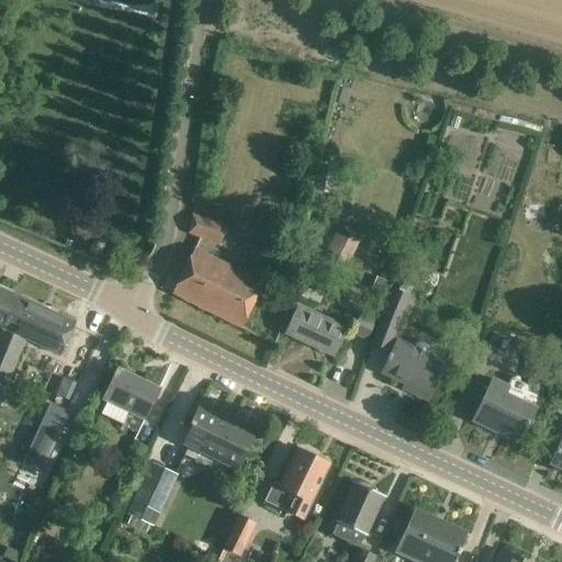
[(544,205),(524,205),(523,218),(544,220),(544,205)]
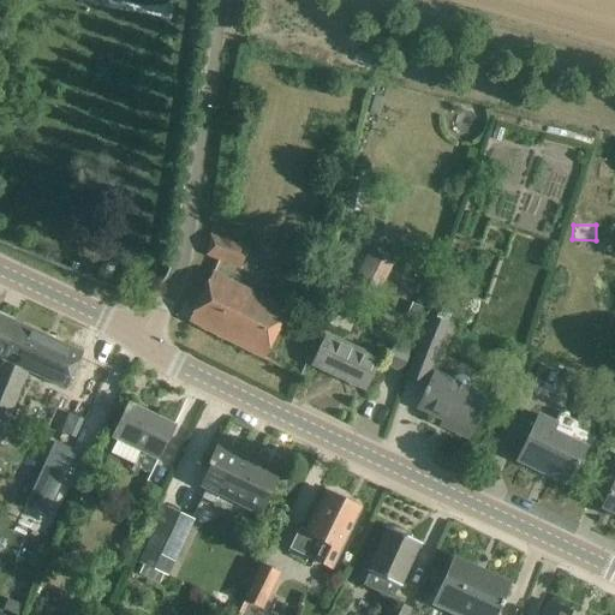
[(214,236),(207,255),(240,269),(248,250),(214,236)]
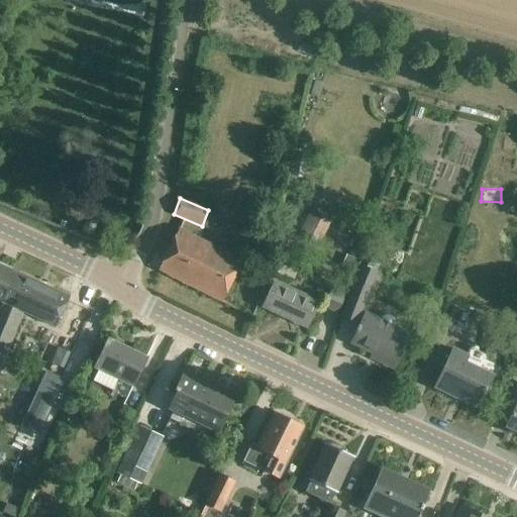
[(319,245),(331,222),(310,211),(298,234),(319,245)]
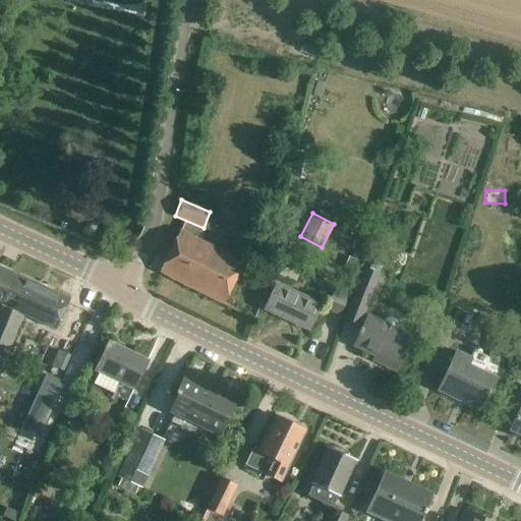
[(225,305),(244,266),(179,232),(160,273),(225,305)]
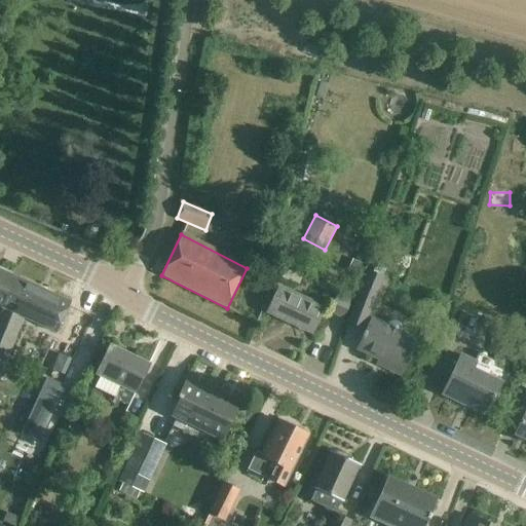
[(287,280),(296,258),(284,253),(274,276),(287,280)]
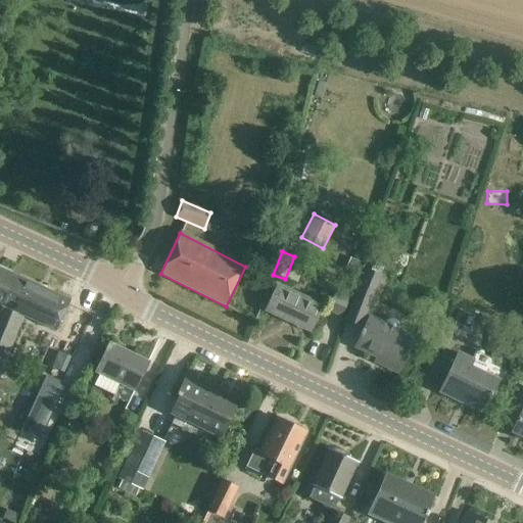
[(0,306),(1,307),(15,276),(0,269),(0,306)]
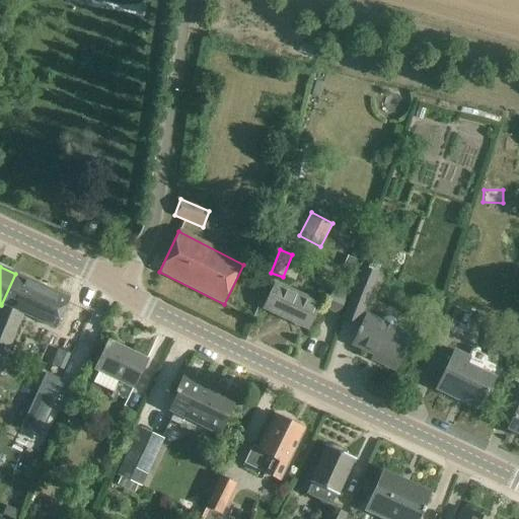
[(377,274),(361,268),(350,300),(365,305),(377,274)]
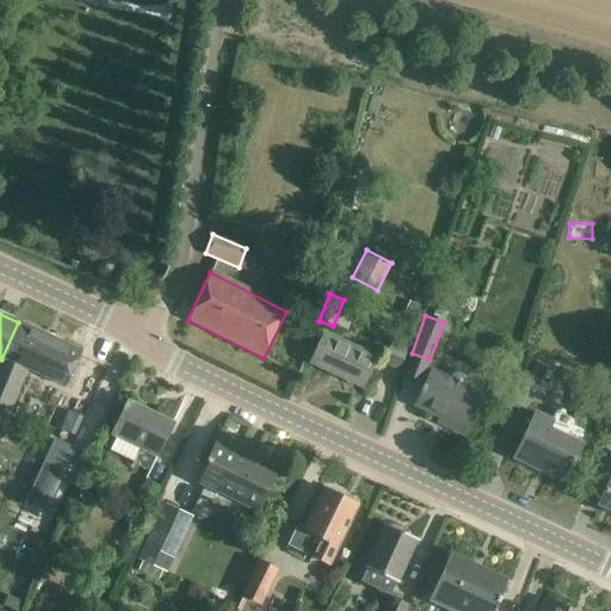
[(81,351),(18,322),(1,359),(14,365),(0,397),(0,424),(6,426),(28,371),(66,388),(81,351)]
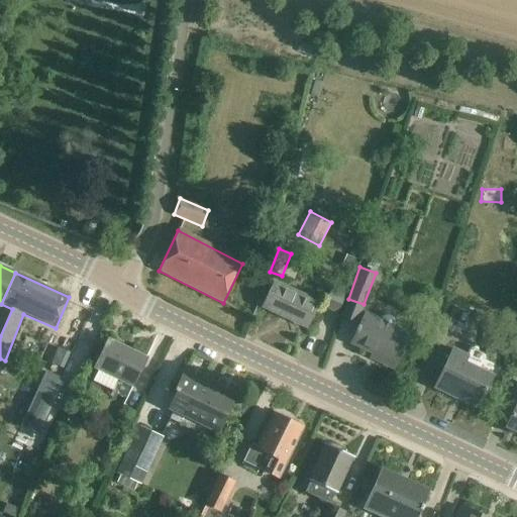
[(274,283),(272,289),(263,307),(307,327),(318,304),(274,283)]
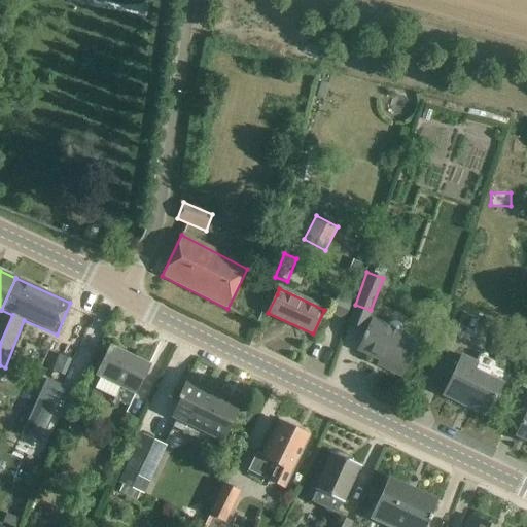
[(0,313),(0,343),(12,315),(1,310),(0,313)]
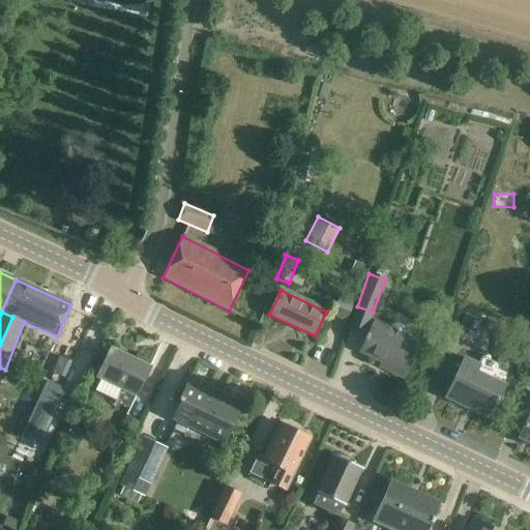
[(420,341),(405,333),(405,332),(405,331),(405,330),(405,328),(404,326),(403,325),(402,324),(401,323),(399,323),(398,322),(395,322),(394,323),(392,323),(391,324),(390,325),(389,326),(374,319),(364,339),(366,340),(360,351),(389,365),(387,370),(403,377),(420,341)]
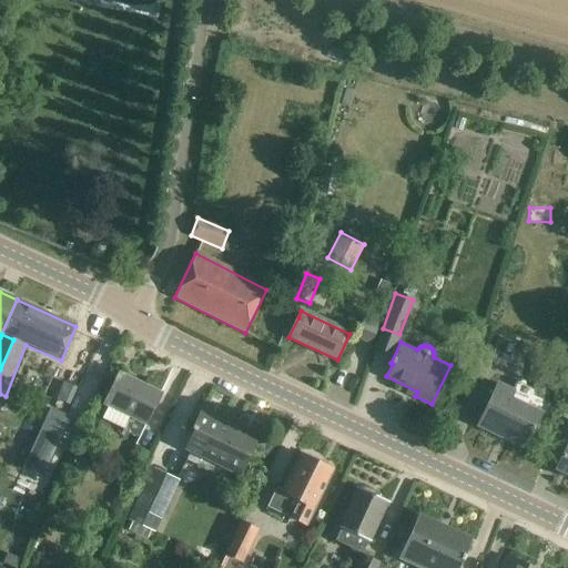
[(119,373),(110,393),(103,405),(108,407),(102,419),(140,438),(145,425),(161,393),(119,373)]
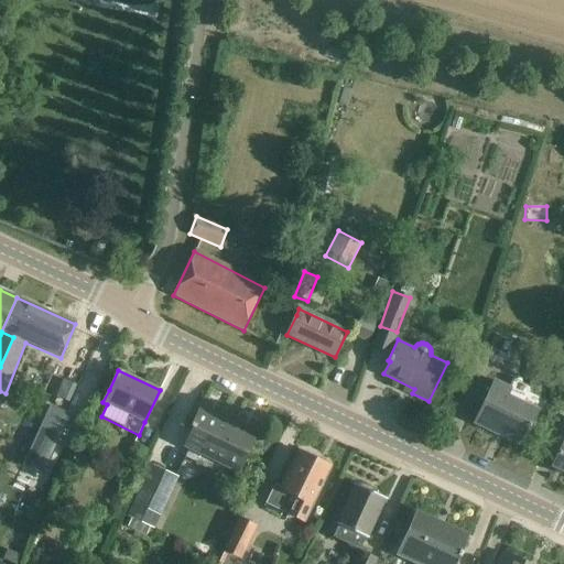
[(494,381),(484,403),(474,423),(496,433),(498,429),(523,441),(538,411),(507,397),(510,389),(494,381)]
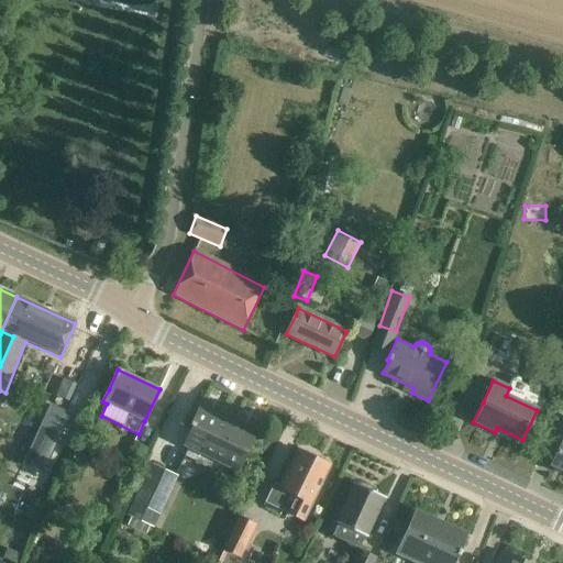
[(50,405),(22,464),(42,474),(69,415),(50,405)]
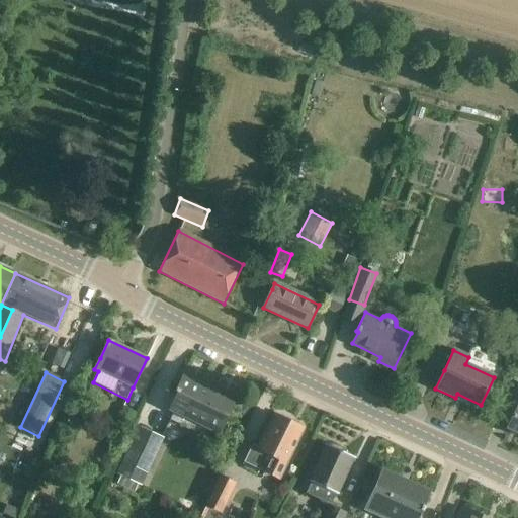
[(183,376),(175,393),(177,393),(169,410),(219,434),(233,405),(199,390),(201,384),(183,376)]
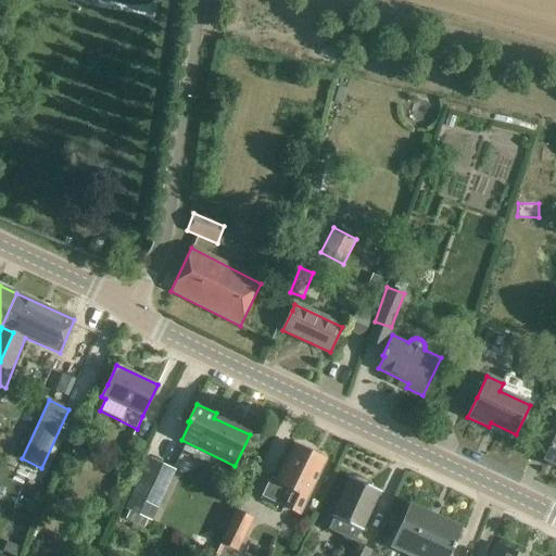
[(543,459),(555,465),(555,432),(555,434),(555,433),(543,459)]
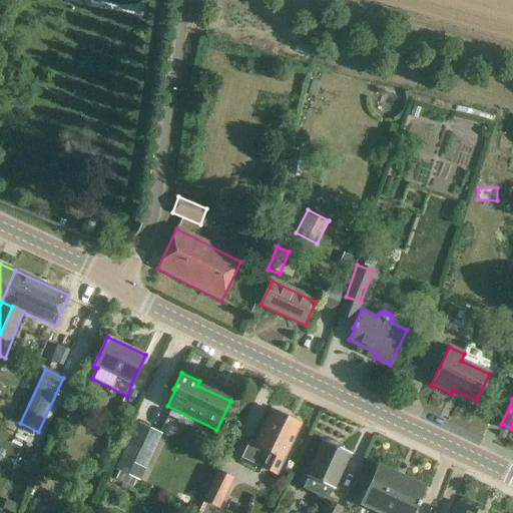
[(121,404),(105,437),(117,443),(133,410),(121,404)]
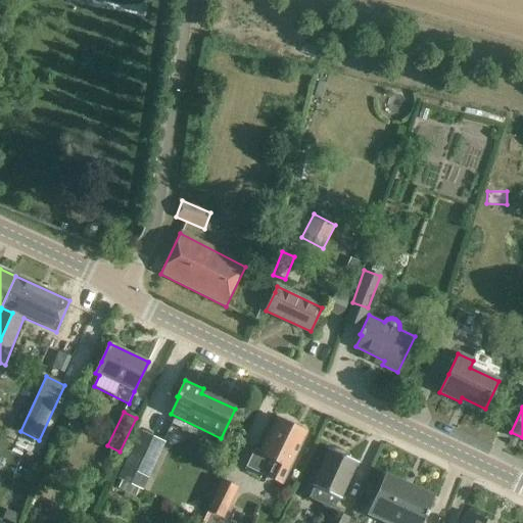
[(279,420),(270,438),(262,455),(254,450),(246,467),(282,484),(297,453),(295,452),(304,432),(279,420)]
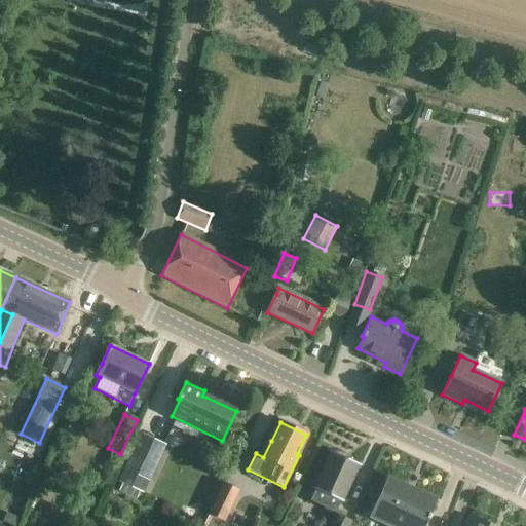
[(146,492),(161,441),(134,433),(118,484),(146,492)]
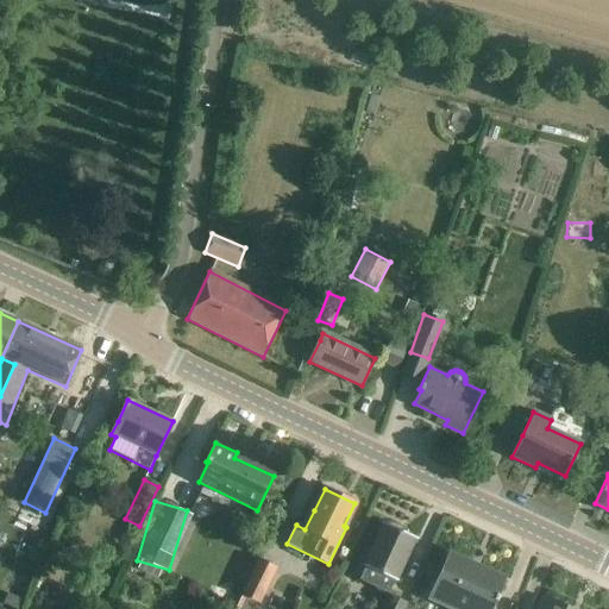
[(415,539),(383,523),(363,566),(365,567),(359,581),(372,586),(388,595),(394,581),(396,582),(415,539)]
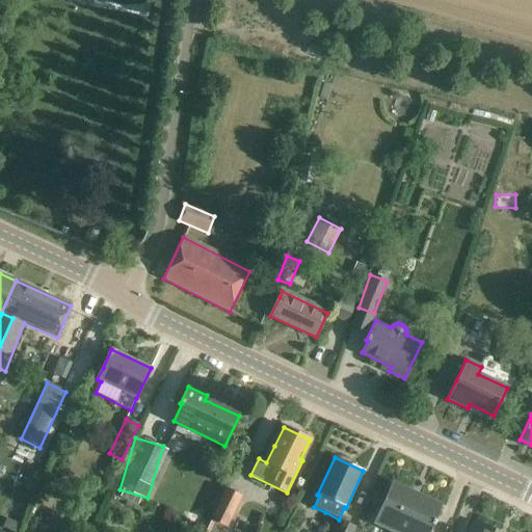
[(393,484),(384,501),(374,525),(390,531),(429,531),(435,521),(433,520),(440,508),(410,495),(411,494),(393,484)]
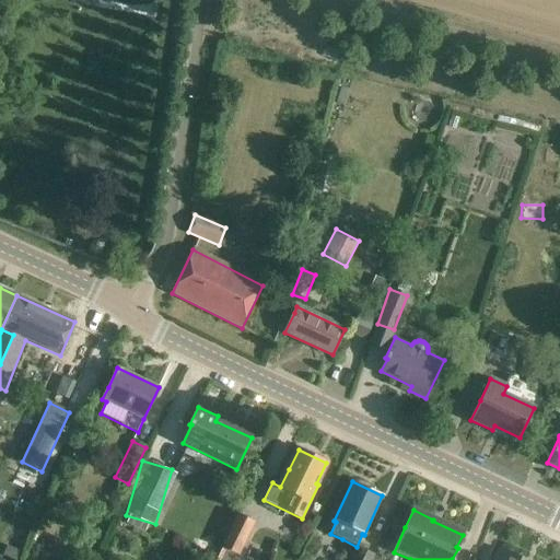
[(237,517),(221,550),(236,558),(252,524),(237,517)]
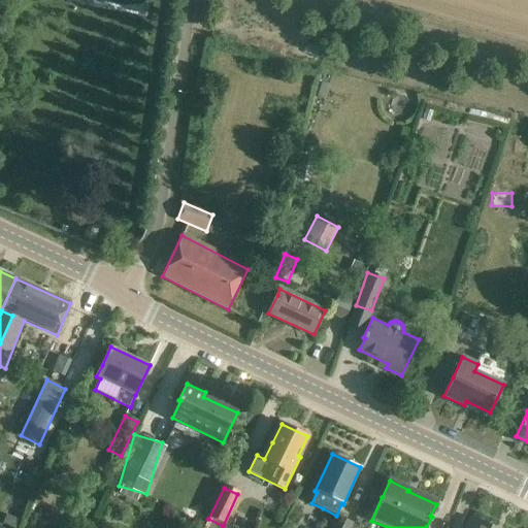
[(338,517),(331,527),(354,527),(352,527),(353,524),(338,517)]
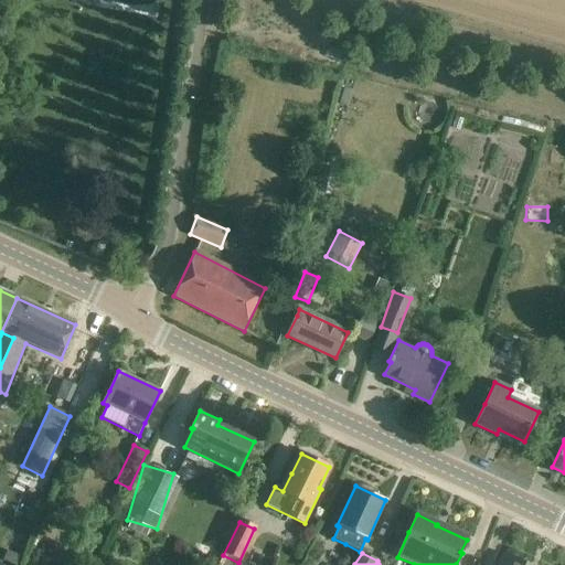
[(526,564),(504,555),(499,564),(526,564)]
